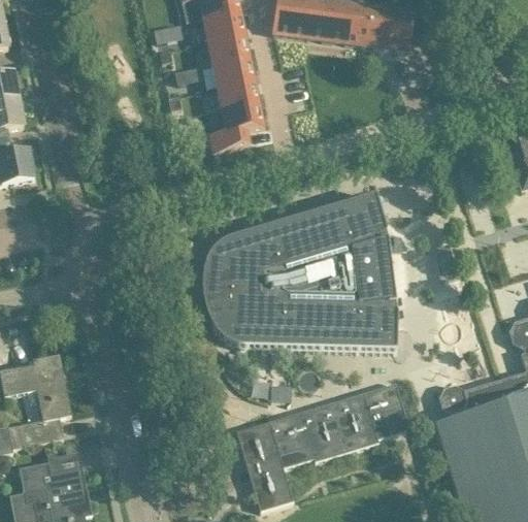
[(198,0),(202,20),(241,11),(238,0),(182,0),(183,2),(190,0),(198,0)]
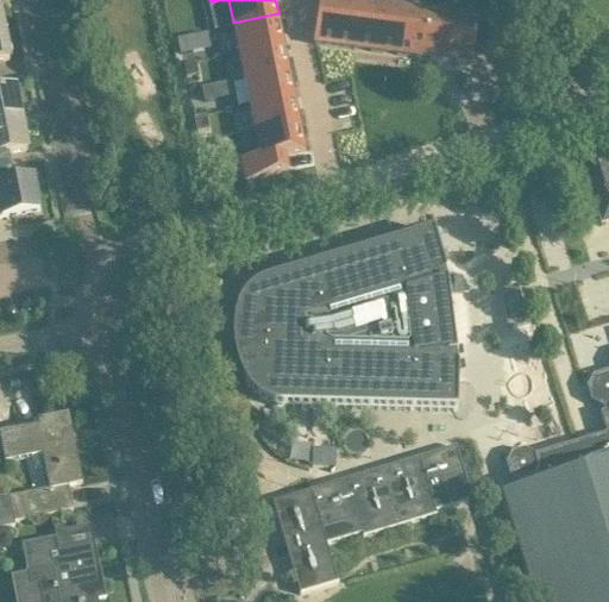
[(319,0),(318,13),(314,37),(472,58),(478,12),(384,0),(319,0)]
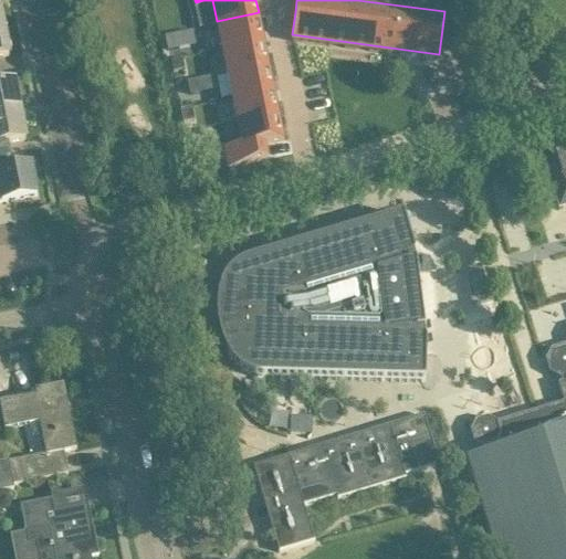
[(259,12),(217,21),(222,45),(264,37),(259,12)]
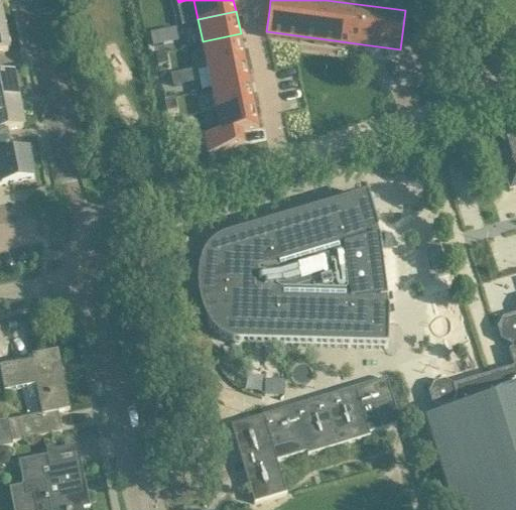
[(0,46),(8,45),(3,19),(0,19),(0,46)]
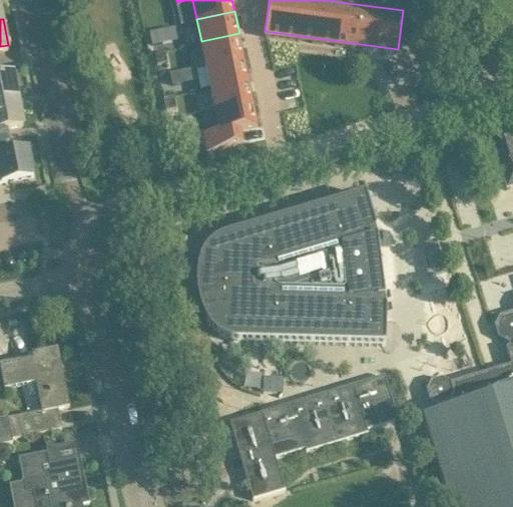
[(160,26),(150,28),(152,40),(162,38),(160,26)]
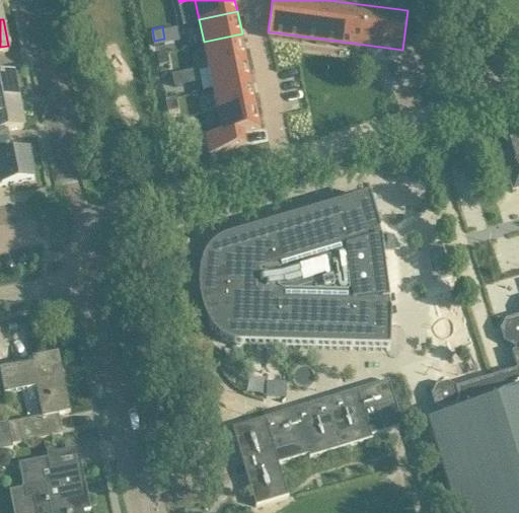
[(242,33),(204,42),(208,64),(246,56),(242,33)]
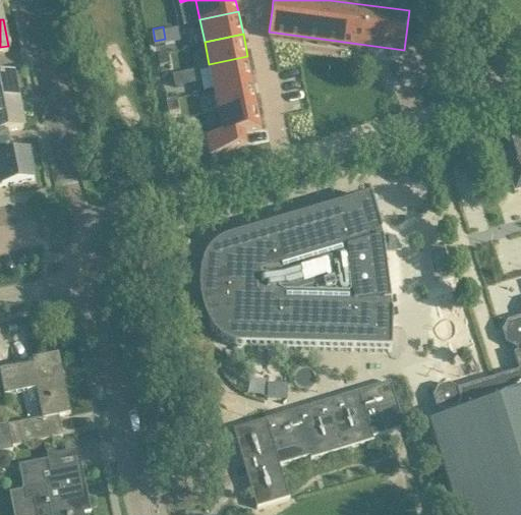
[(167,49),(157,51),(158,57),(159,60),(169,58),(167,49)]
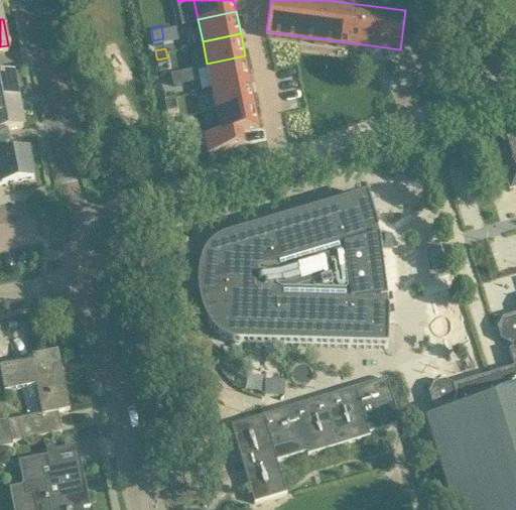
[(245,55),(207,64),(212,86),(250,78),(245,55)]
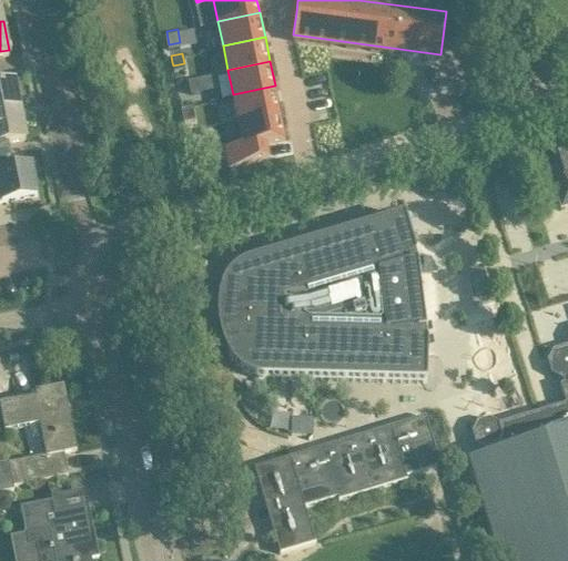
[(200,75),(189,78),(191,89),(202,87),(200,75)]
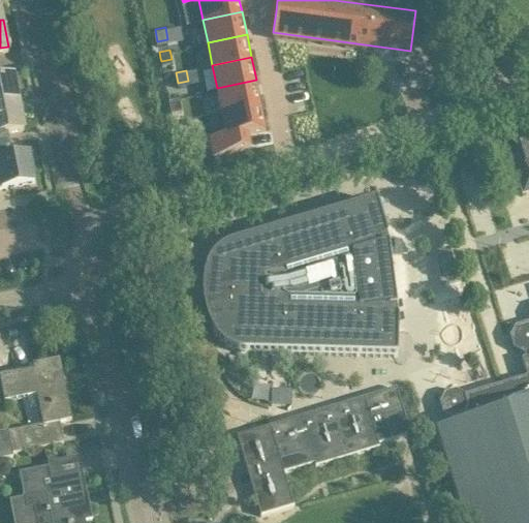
[(0,101),(19,98),(13,71),(0,73),(0,101)]
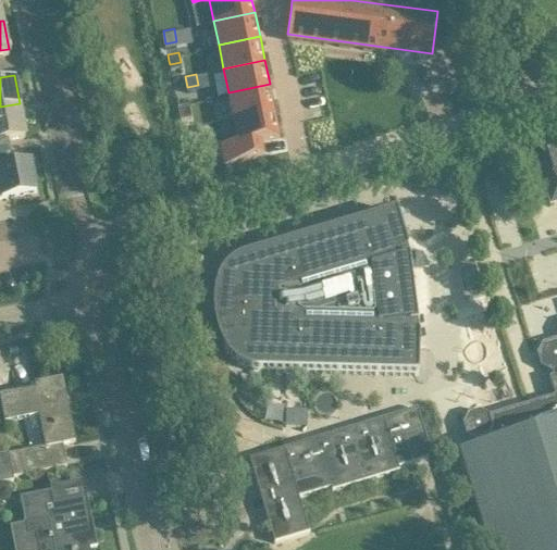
[(270,84),(229,92),(233,116),(274,108),(270,84)]
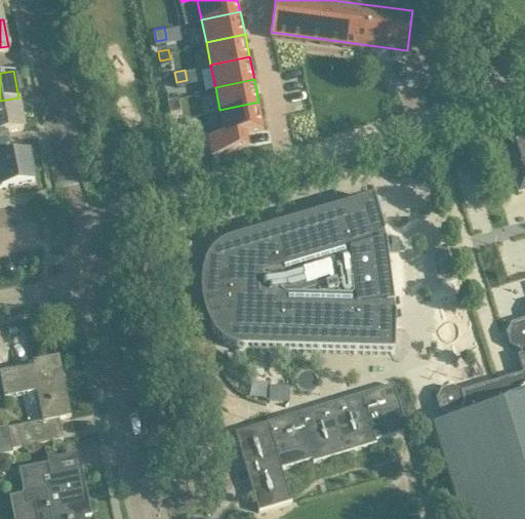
[(177,93),(167,95),(169,108),(179,106),(177,93)]
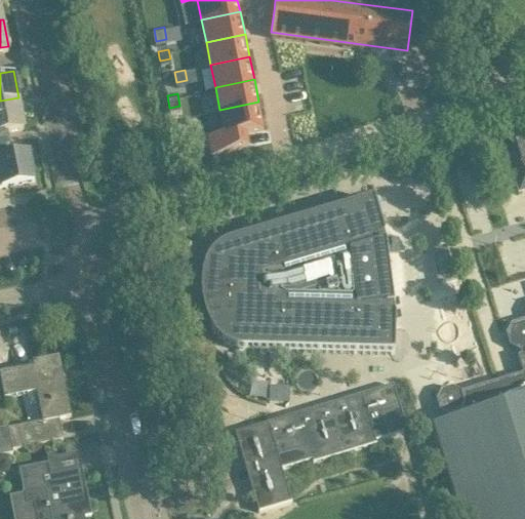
[(18,97),(0,101),(0,141),(6,140),(9,140),(7,127),(24,124),(18,97)]
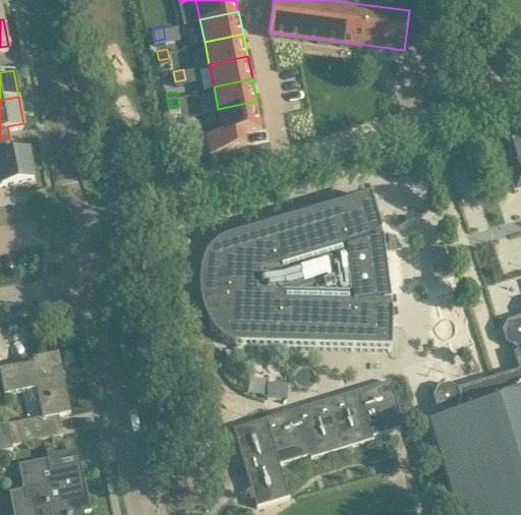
[(262,124),(256,101),(218,109),(222,129),(207,132),(211,152),(247,140),(244,127),(262,124)]
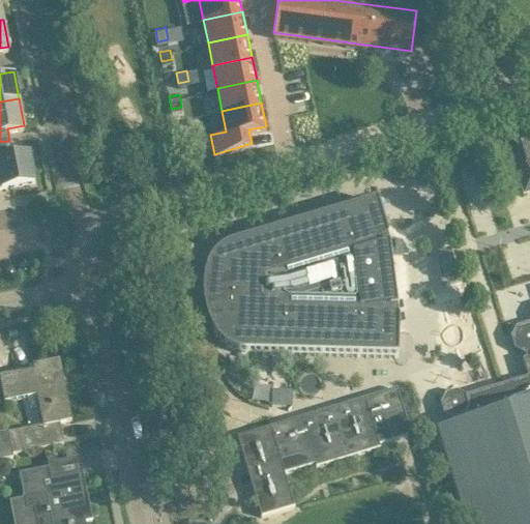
[(529,523),(529,124),(505,133),(523,191),(529,188),(529,317),(517,322),(510,332),(514,344),(525,349),(526,353),(523,354),(528,372),(467,390),(457,385),(446,389),(440,399),(444,410),(453,415),(455,420),(437,426),(447,463),(466,523),(529,523)]
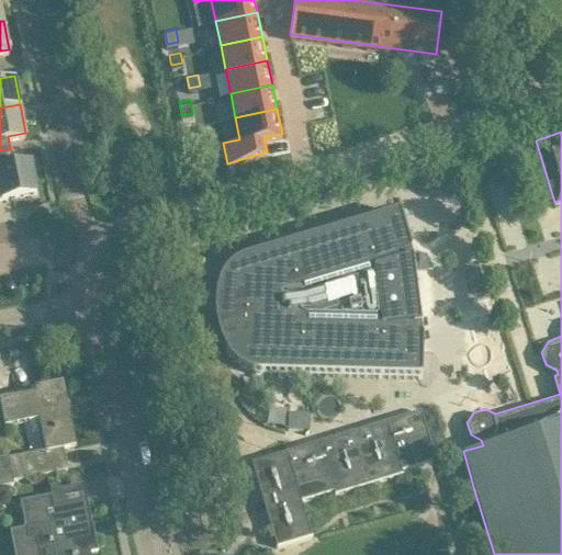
[(0,194),(36,188),(31,158),(9,162),(7,149),(0,150),(0,194)]
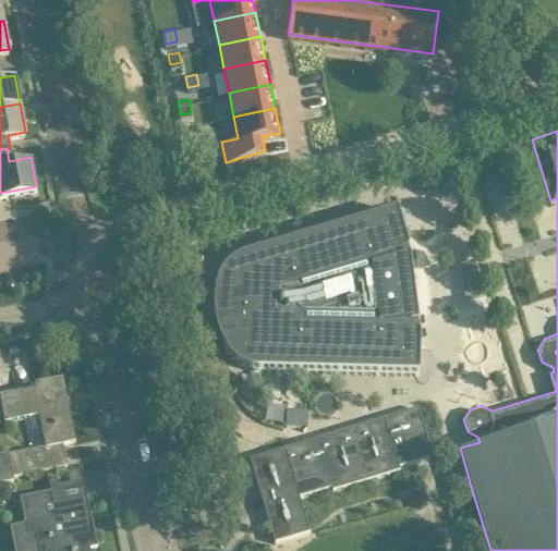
[(203,155),(189,158),(192,171),(206,168),(203,155)]
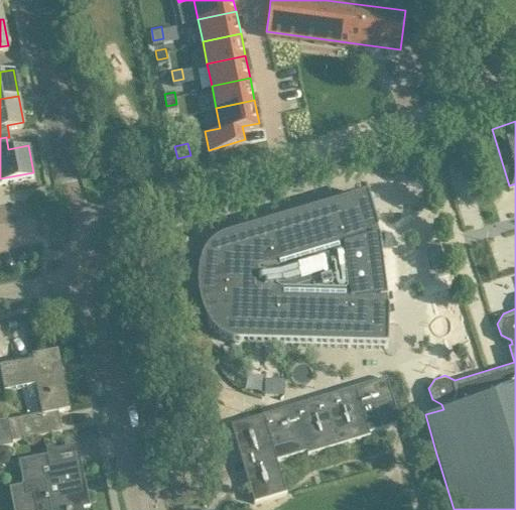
[(198,276),(198,283),(199,290),(200,298),(202,305),(205,312),(208,320),(210,323),(212,325),(214,328),(217,330),(219,332),(222,334),(225,336),(229,337),(232,338),(235,339),(238,339),(388,343),(389,305),(378,227),(368,192),(224,234),(221,235),(218,237),(215,239),(213,241),(210,243),(208,246),(206,248),(204,251),(203,254),(201,257),(200,261),(199,268),(198,276)]
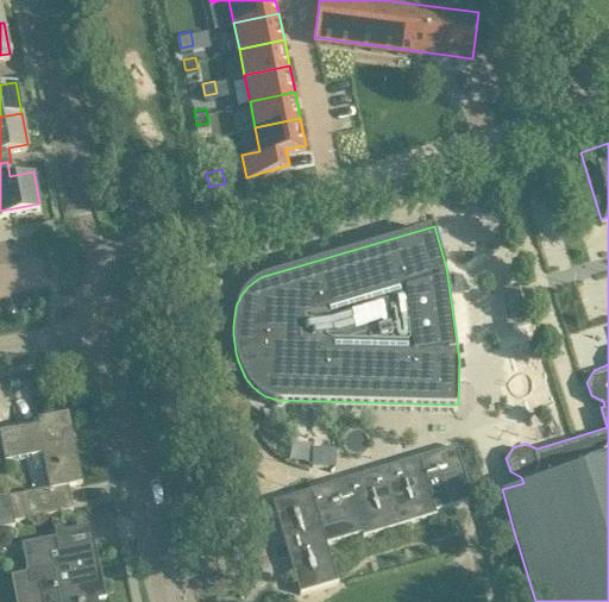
[(209,281),(214,280),(211,269),(206,270),(199,273),(202,283),(209,281)]
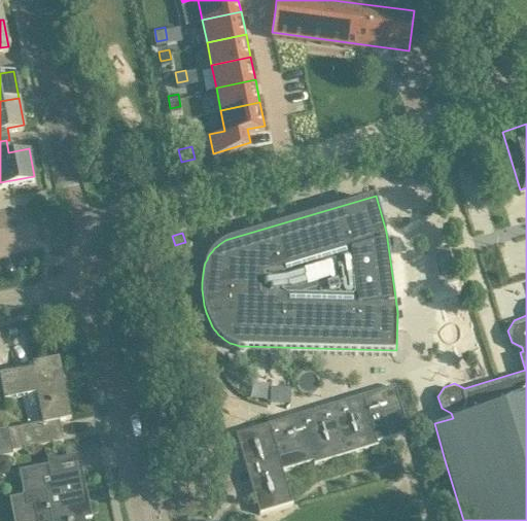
[(449,240),(433,245),(440,279),(459,273),(454,256),(449,240)]
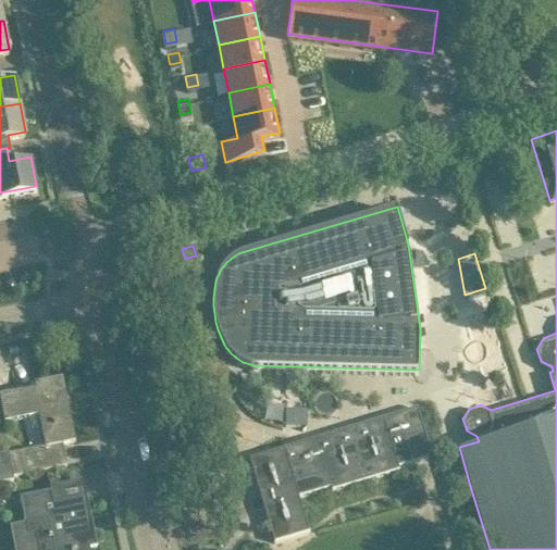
[(45,442),(0,450),(0,477),(14,475),(13,472),(46,465),(67,461),(63,439),(75,437),(62,373),(35,378),(36,384),(0,390),(0,392),(4,412),(4,416),(39,410),(45,442)]
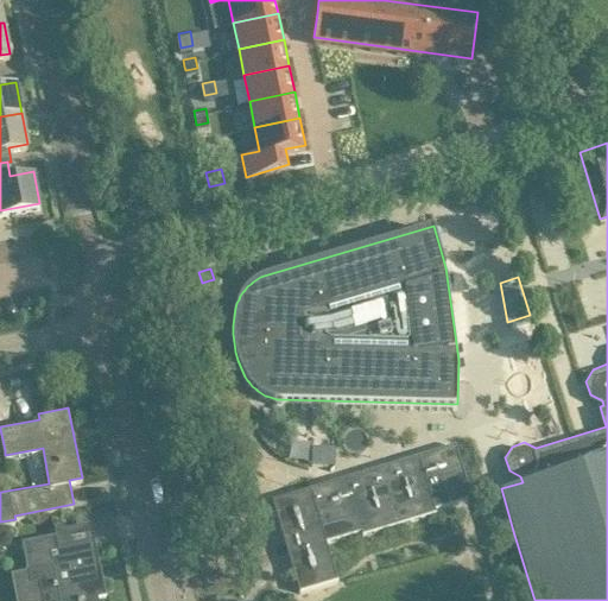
[(347,473),(272,497),(299,588),(337,576),(325,538),(361,527),(362,530),(436,508),(435,505),(472,493),(455,441),(419,451),(420,455),(348,476),(347,473)]
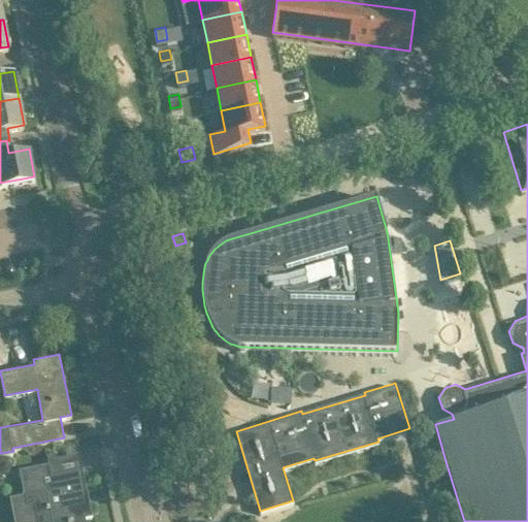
[(270,399),(291,400),(291,384),(271,383),(270,399)]
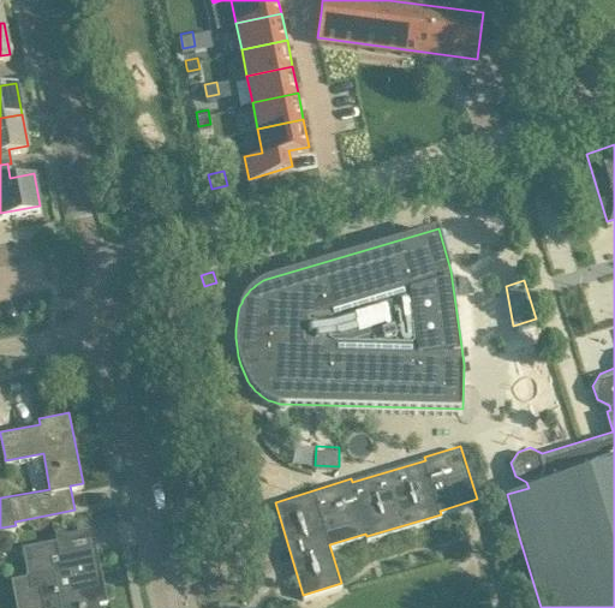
[(95,543),(72,548),(59,552),(57,537),(22,544),(28,574),(29,574),(30,585),(39,584),(43,607),(100,607),(100,601),(107,598),(107,597),(100,598),(94,572),(101,570),(95,543)]
